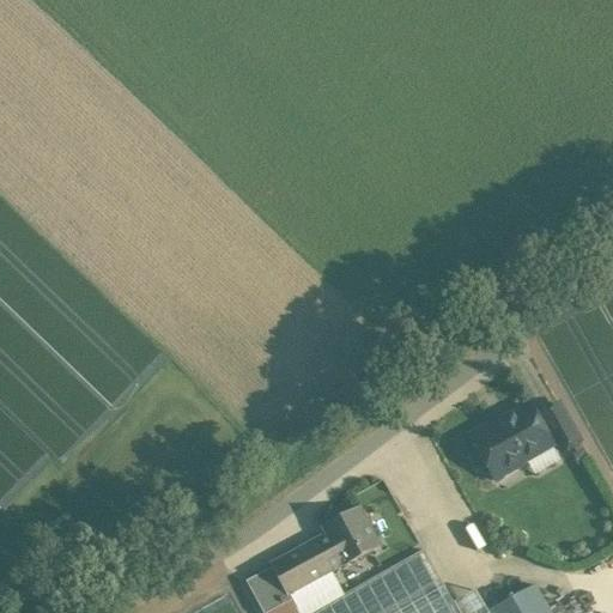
[(580,443),(558,405),(536,418),(552,445),(557,442),(563,453),(580,443)]
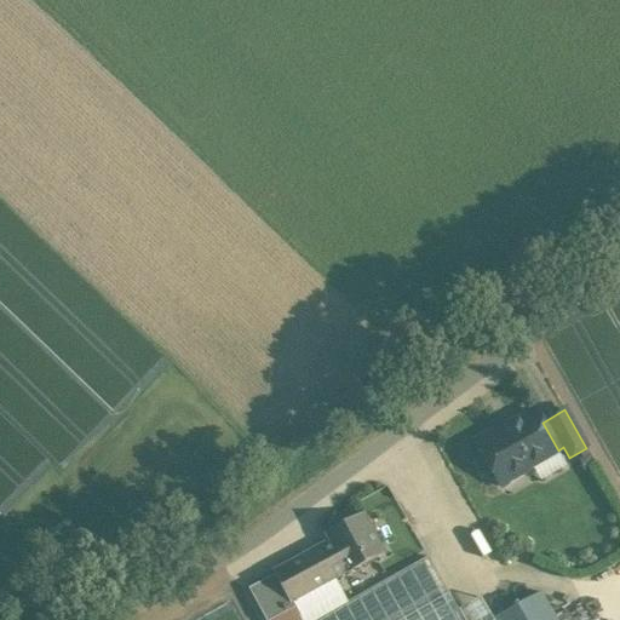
[(537,412),(507,429),(505,424),(476,440),(483,454),(478,457),(476,464),(483,476),(489,477),(495,475),(503,488),(504,487),(501,482),(558,451),(543,423),(537,412)]
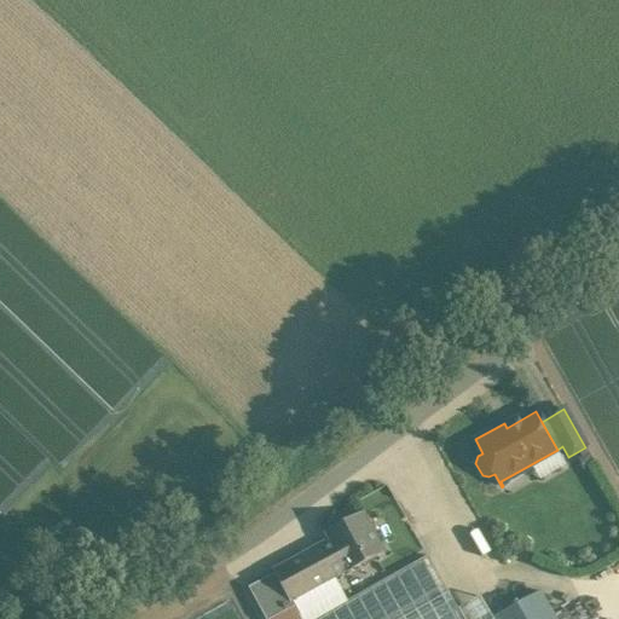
[(364,514),(325,534),(329,541),(346,572),(346,573),(385,553),(364,514)]
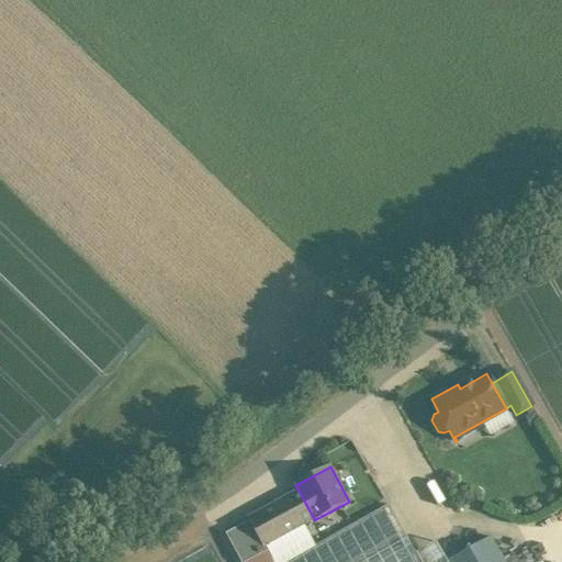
[(250,520),(265,547),(304,525),(314,519),(299,491),(248,518),(250,520)]
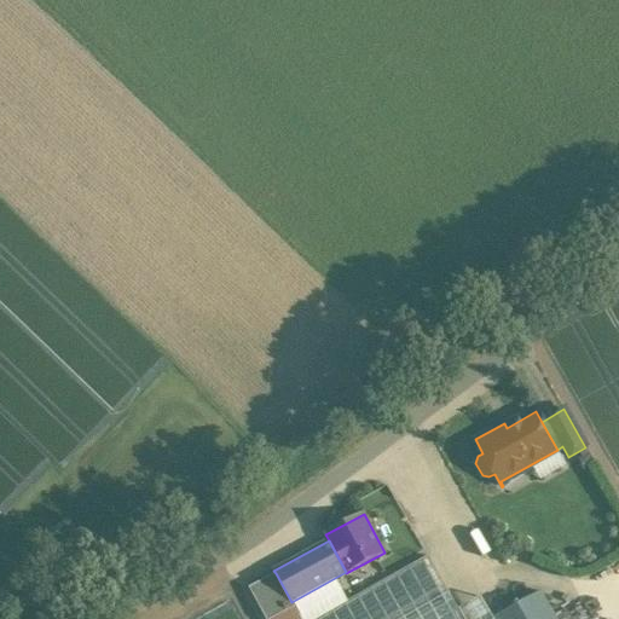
[(463,618),(458,609),(428,556),(348,601),(316,618),(463,618)]
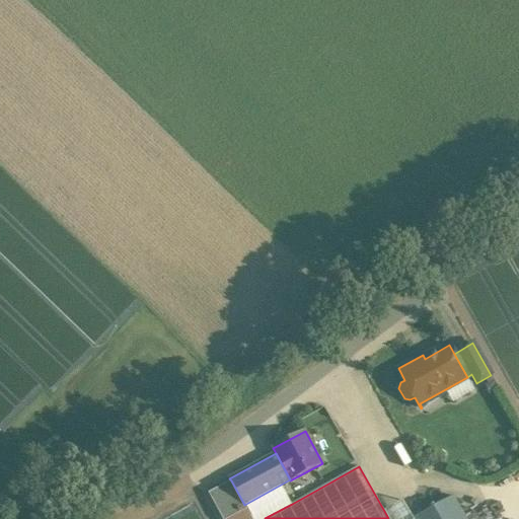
[(231,480),(209,493),(222,518),(228,518),(246,510),(244,505),(231,480)]
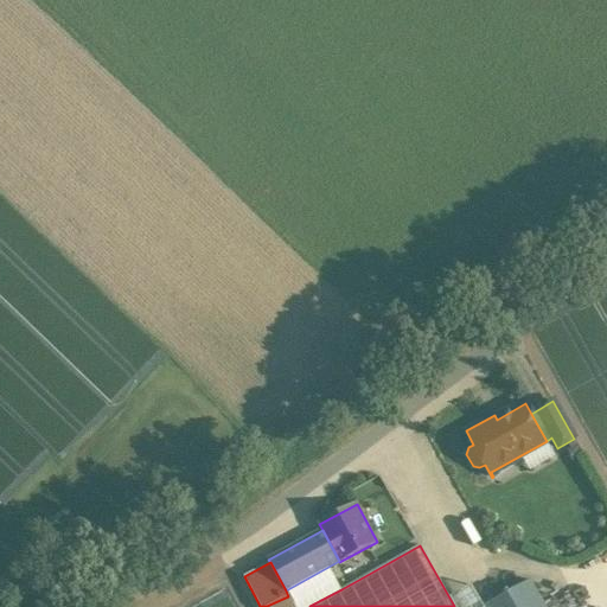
[(328,567),(286,590),(288,596),(294,606),(310,606),(342,589),(328,567)]
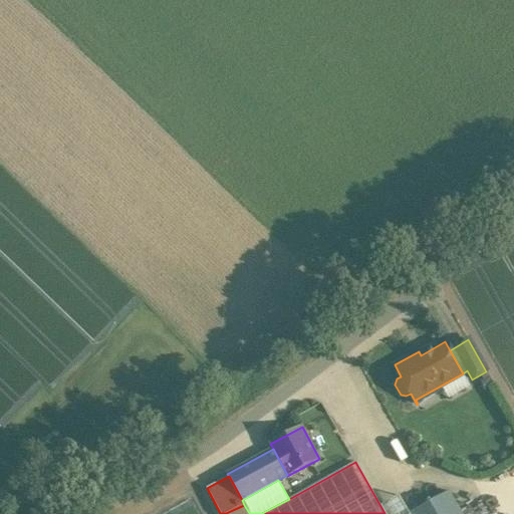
[(461,513),(448,492),(410,513),(461,513)]
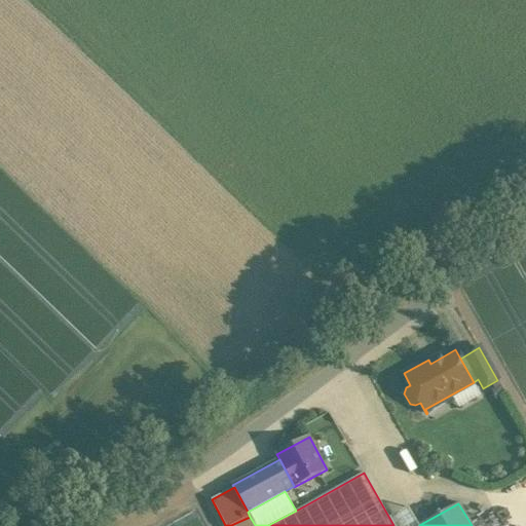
[(419,525),(409,508),(389,518),(393,525),(419,525)]
